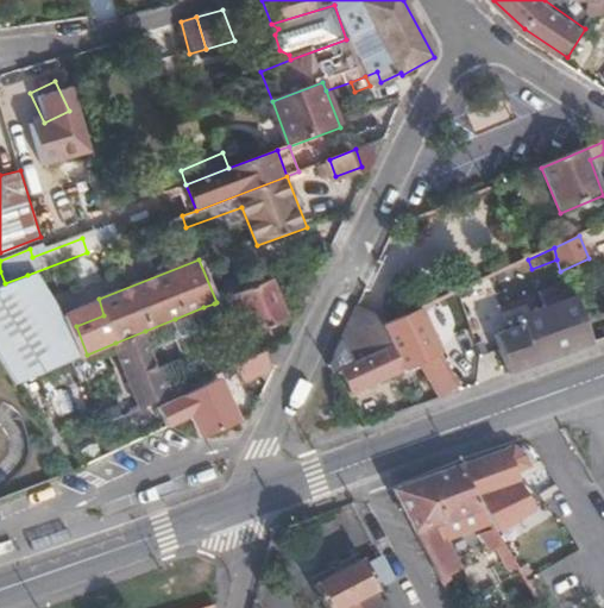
[(77,358),(27,275),(5,283),(0,284),(0,357),(17,383),(77,358)]
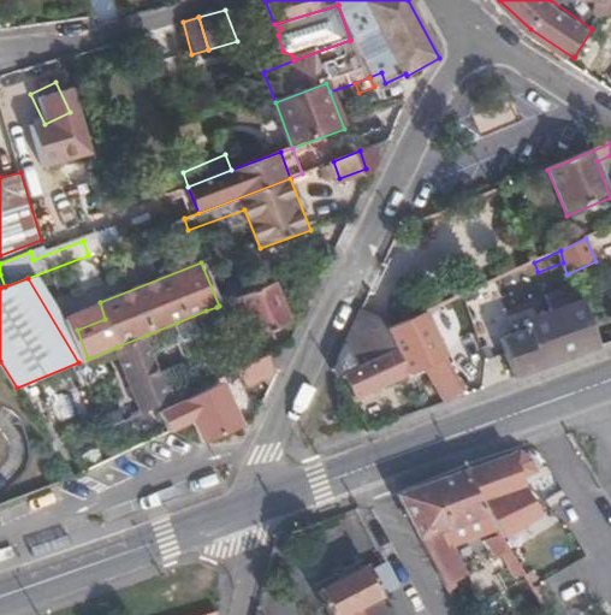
[(291,326),(276,283),(235,300),(243,321),(251,342),(291,326)]
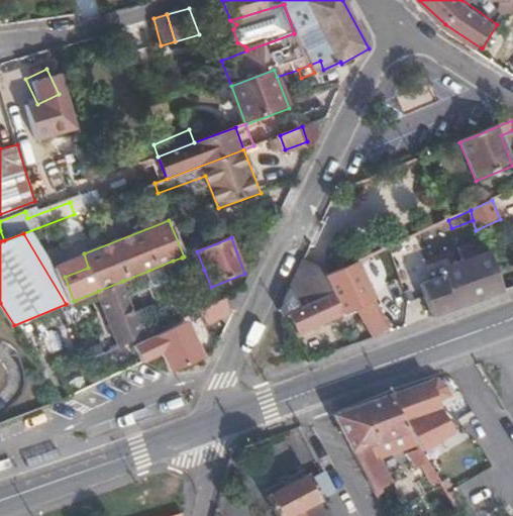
[(204,270),(197,251),(184,256),(182,258),(189,277),(204,270)]
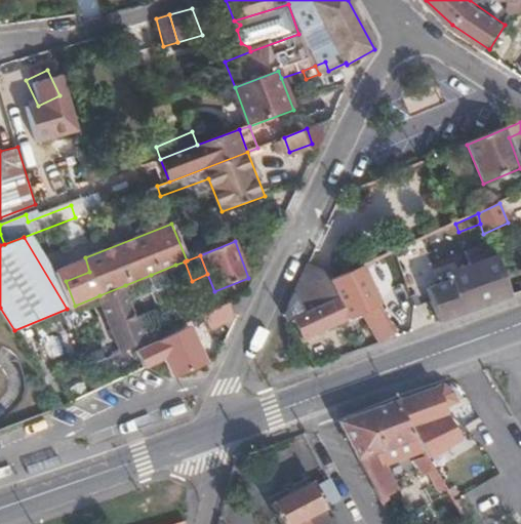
[(512,295),(495,258),(448,275),(450,280),(429,288),(441,320),(512,295)]
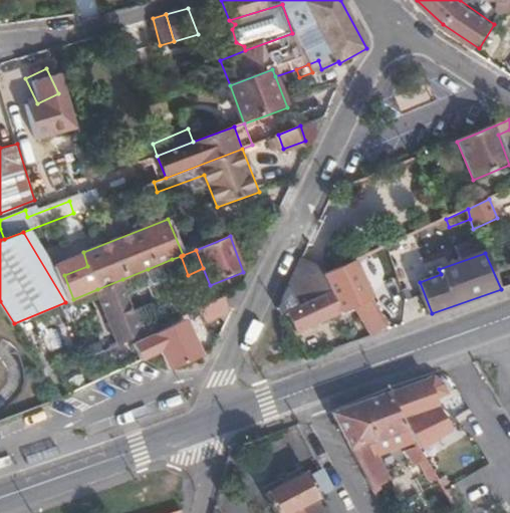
[(335,291),(329,273),(326,267),(304,258),(290,286),(284,314),(291,311),(335,291)]
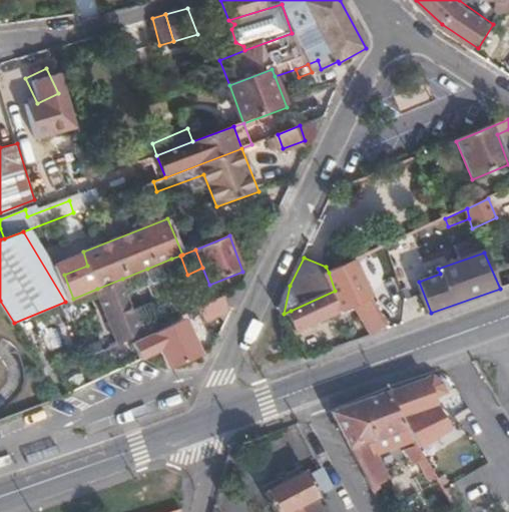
[(177,275),(171,259),(147,269),(152,285),(177,275)]
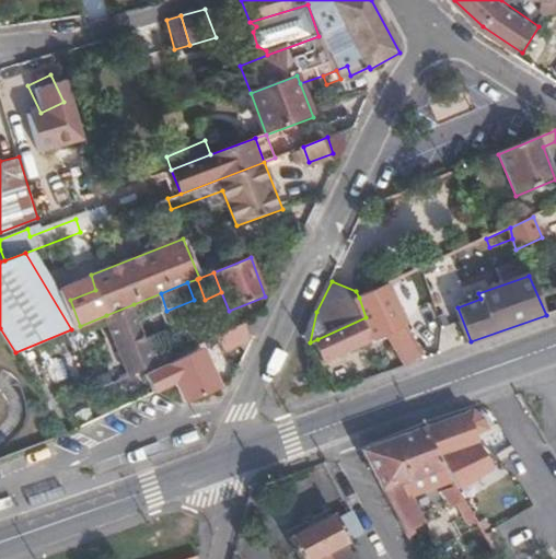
[(408,324),(392,282),(359,298),(366,317),(374,339),(389,333),(408,324)]
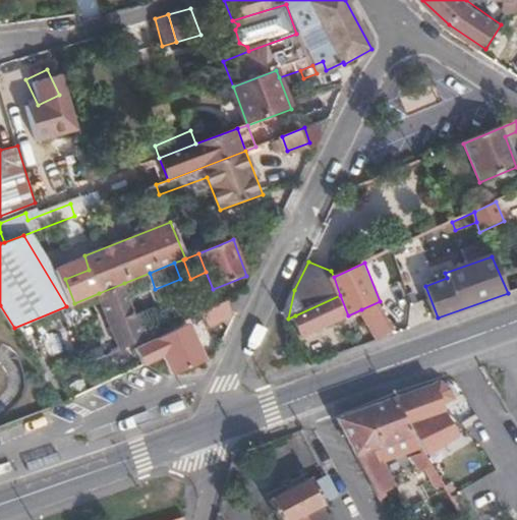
[(146,336),(124,283),(99,293),(122,347),(146,336)]
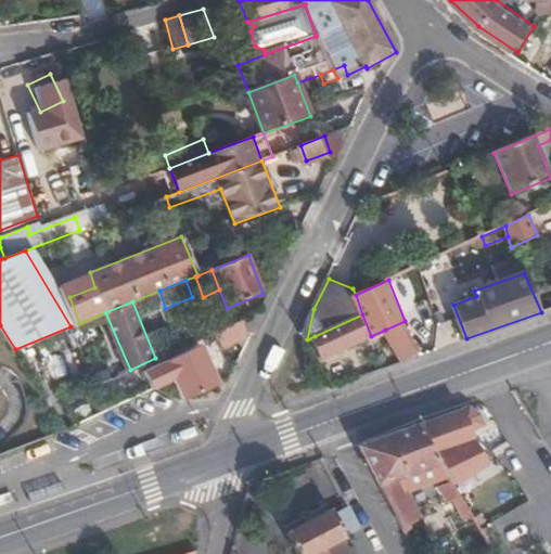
[(371,336),(362,314),(315,336),(325,357),(367,337),(371,336)]
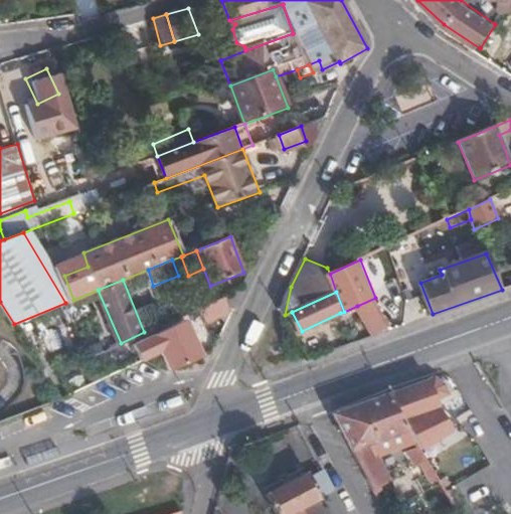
[(235,310),(228,293),(202,306),(208,322),(217,317),(235,310)]
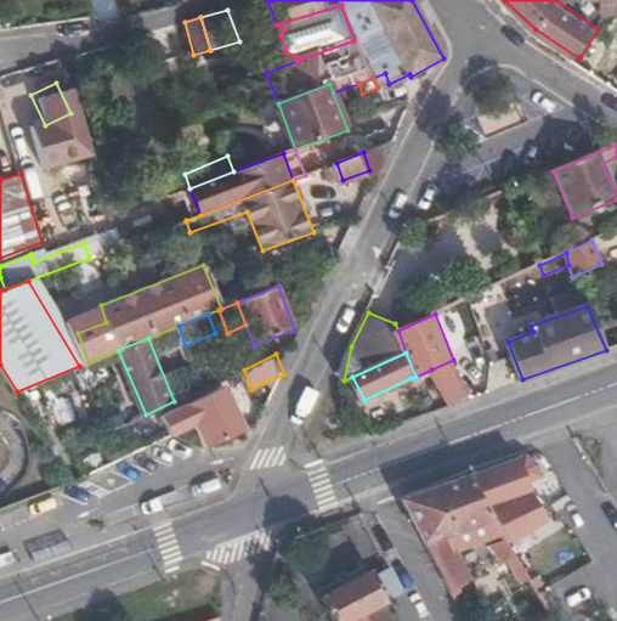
[(227,377),(222,361),(192,374),(194,379),(174,389),(179,399),(227,377)]
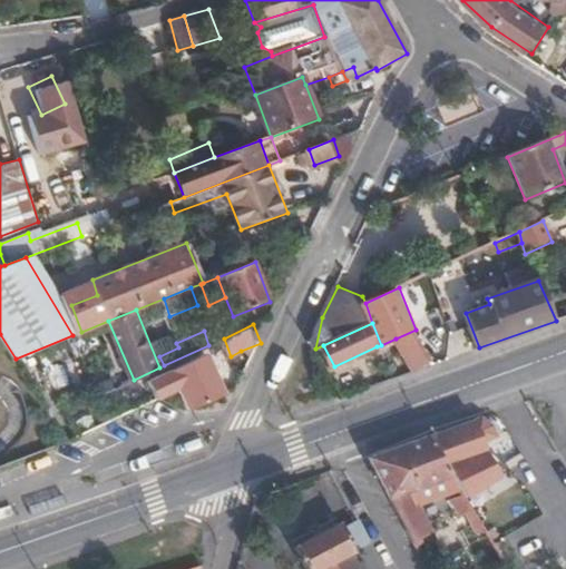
[(461,354),(455,333),(426,344),(433,364),(461,354)]
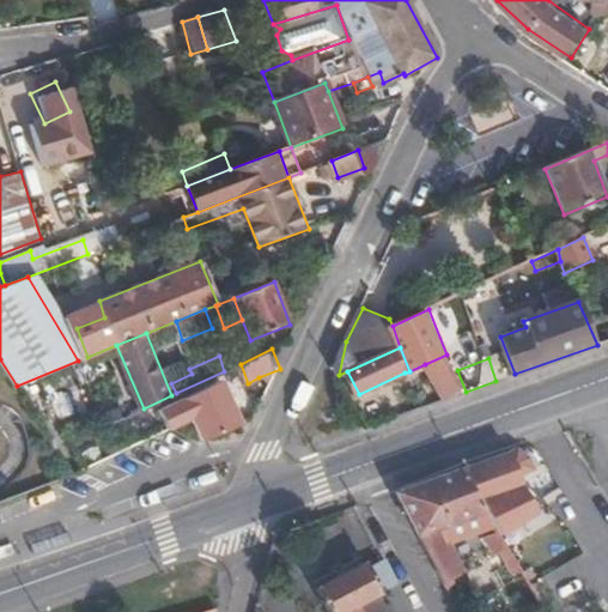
[(441,400),(425,364),(409,371),(405,373),(420,407),(441,400)]
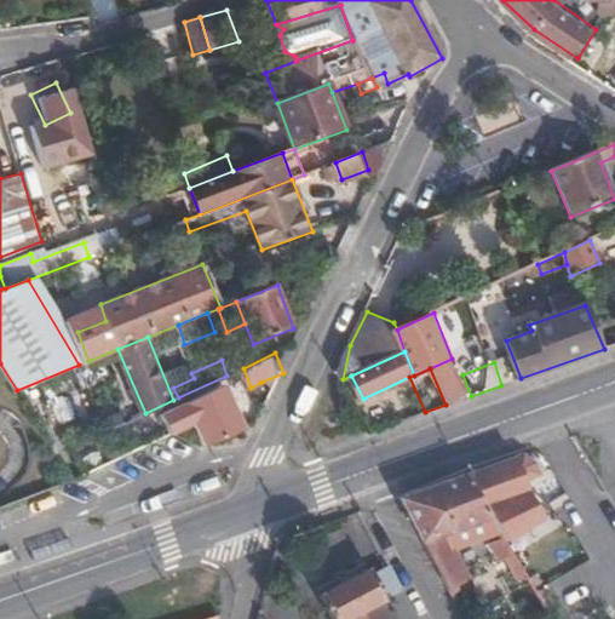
[(235,436),(214,389),(195,396),(193,400),(150,418),(162,446),(187,436),(194,454),(235,436)]
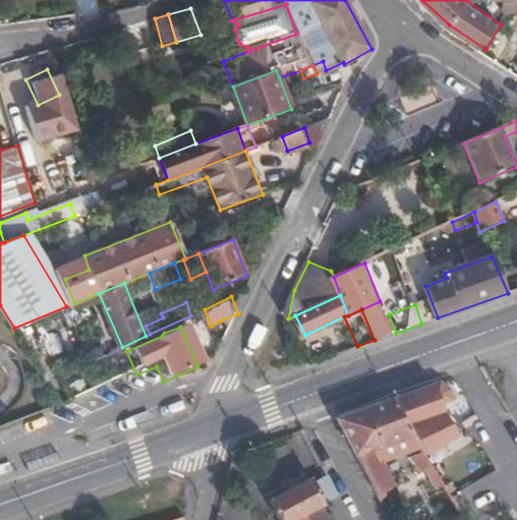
[(463,436),(452,411),(453,410),(450,403),(462,398),(457,388),(445,382),(396,399),(421,441),(424,444),(428,451),(463,436)]
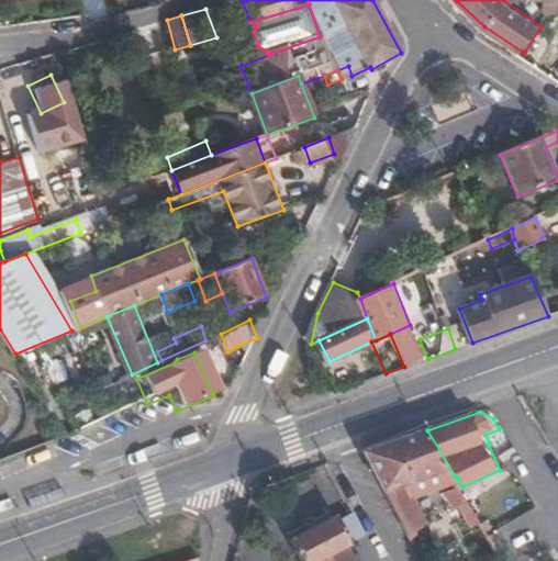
[(455,475),(427,430),(364,452),(408,535),(424,526),(406,489),(439,471),(446,479),(455,475)]
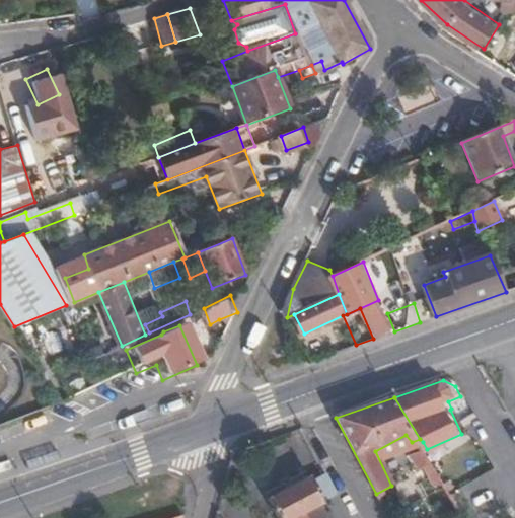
[(427,449),(423,442),(408,449),(421,472),(426,470),(437,488),(447,484),(427,449)]
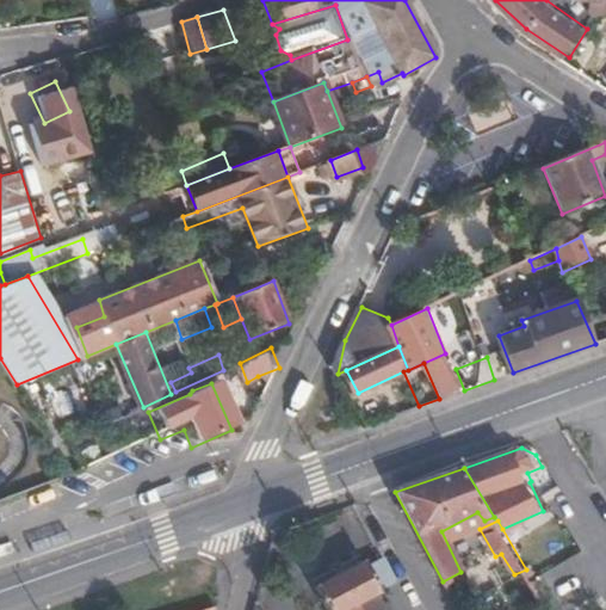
[(383,609),(376,595),(383,590),(393,609),(414,609),(384,555),(369,562),(365,558),(320,584),(333,609),(383,609)]
